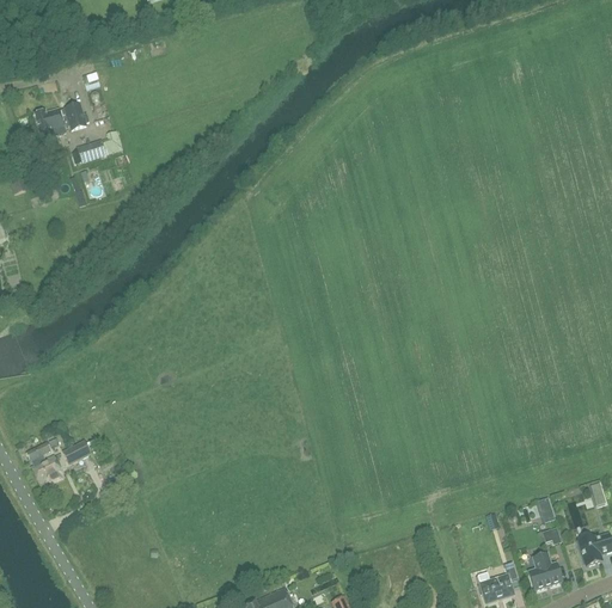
[(90,73),(95,86),(109,81),(104,68),(90,73)]
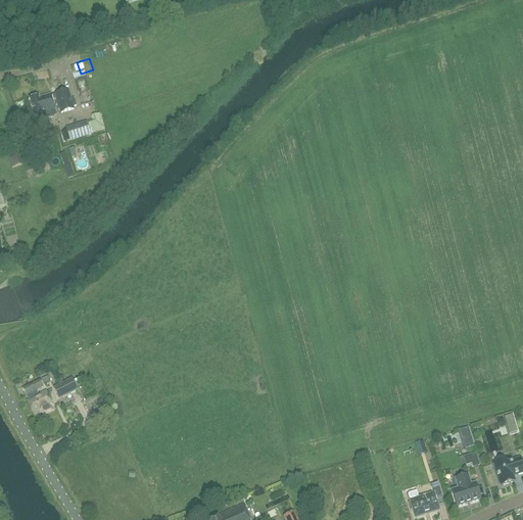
[(68,87),(50,92),(55,107),(59,106),(60,110),(75,106),(74,102),(76,102),(74,96),(72,96),(68,87)]
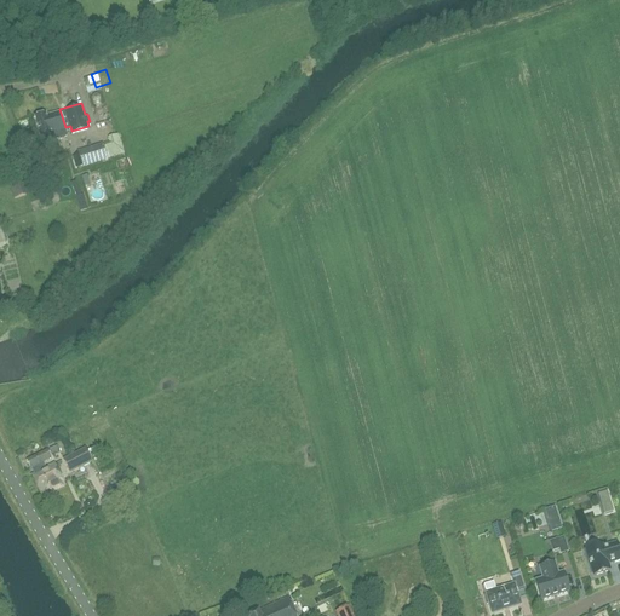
[(65,127),(59,109),(46,113),(45,111),(35,114),(41,136),(52,133),(52,137),(67,133),(65,127)]
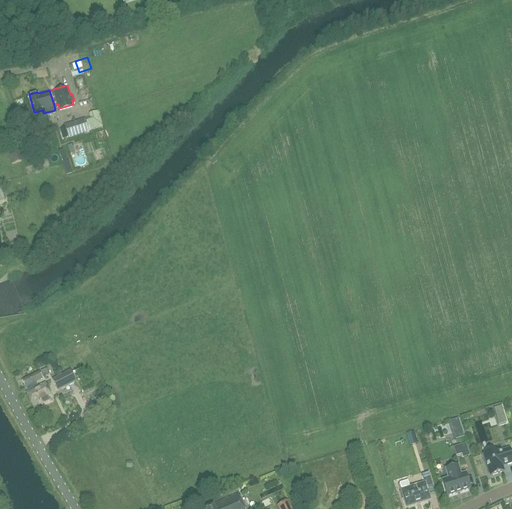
[(90,114),(64,122),(59,127),(62,136),(102,123),(96,107),(89,109),(90,114)]
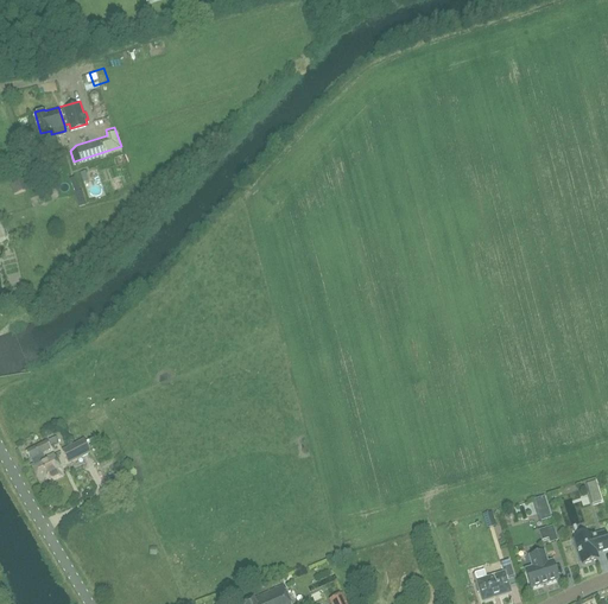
[(38,183),(31,165),(23,167),(30,186),(38,183)]
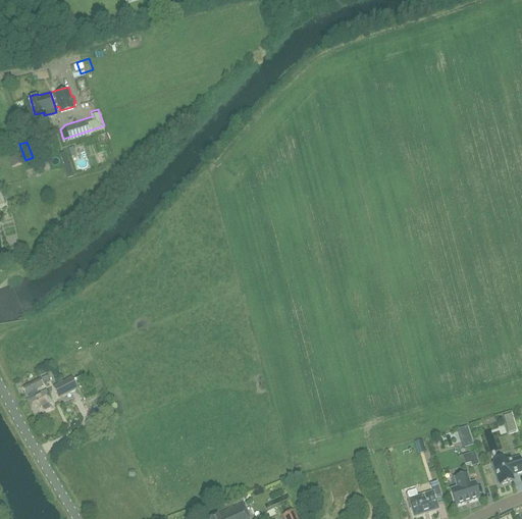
[(8,155),(11,164),(22,161),(19,151),(8,155)]
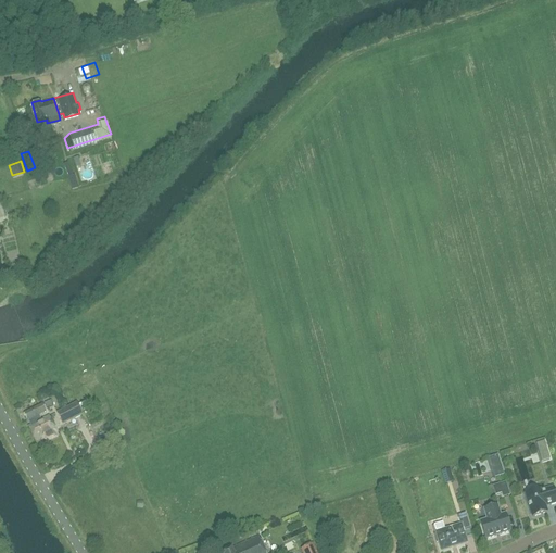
[(76,400),(57,410),(62,422),(81,413),(80,410),(85,407),(84,406),(88,404),(84,397),(77,400),(79,402),(78,403),(76,400)]
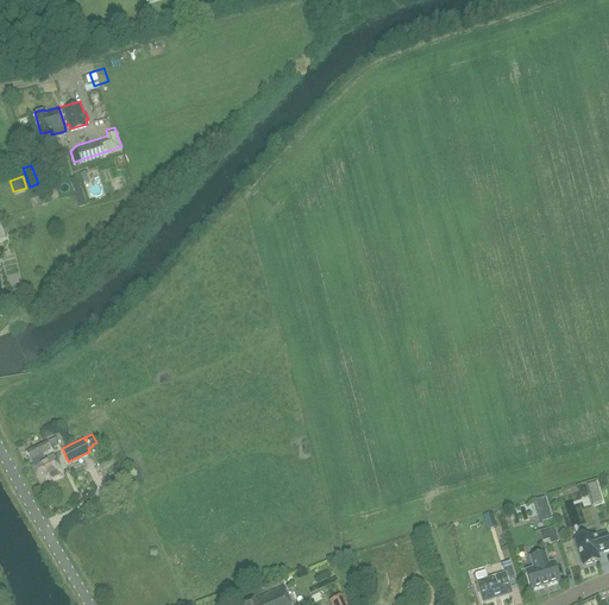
[(50,448),(45,439),(26,448),(30,458),(31,457),(33,461),(31,462),(39,480),(52,474),(55,478),(64,473),(52,452),(44,455),(42,452),(50,448)]
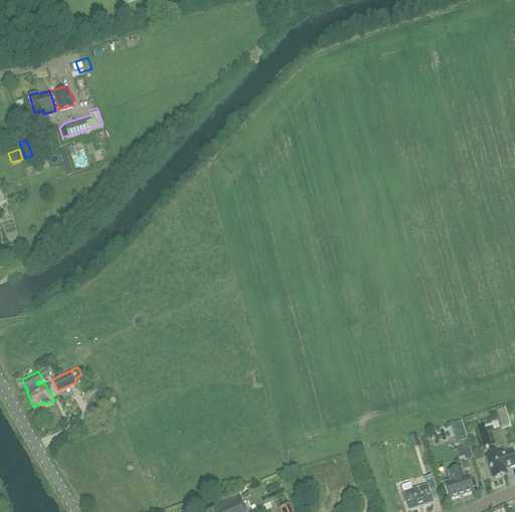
[(409,440),(417,438),(415,432),(408,434),(409,440)]
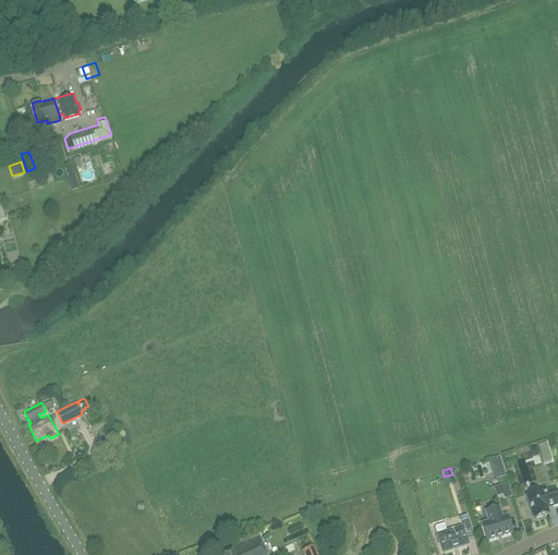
[(507,481),(500,483),(505,496),(511,494),(507,481)]
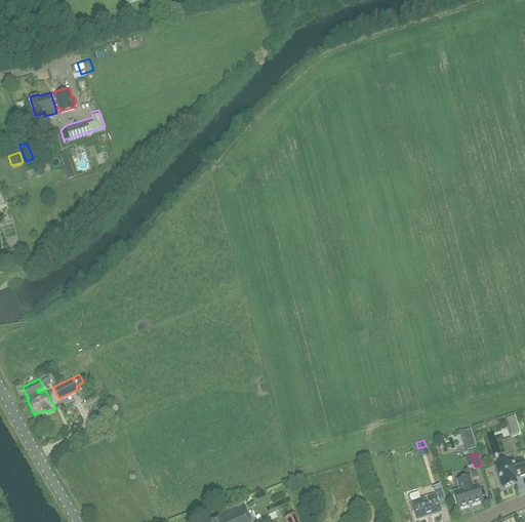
[(495,464),(502,485),(516,481),(514,474),(518,473),(518,474),(524,471),(524,468),(522,457),(510,462),(510,459),(495,464)]
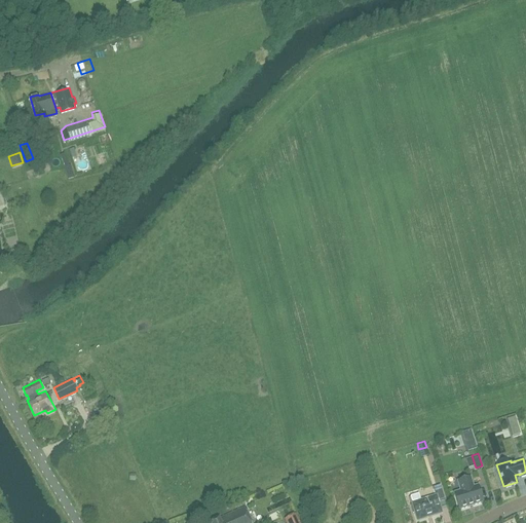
[(459,507),(483,499),(478,484),(473,485),(470,476),(458,479),(461,489),(454,491),(459,507)]
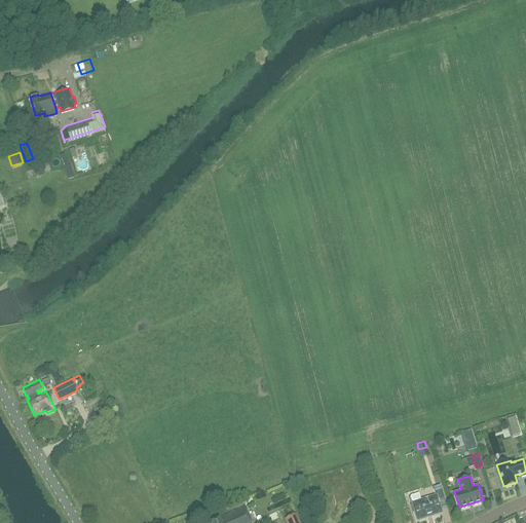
[(413,511),(415,510),(417,518),(441,511),(438,498),(444,496),(440,482),(433,485),(436,494),(412,500),(413,501),(410,502),(413,511)]
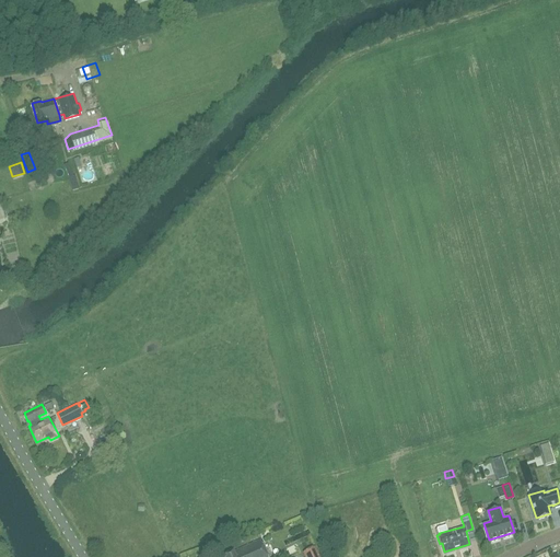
[(233,548),(222,554),(223,556),(268,556),(259,537),(234,549),(233,548)]
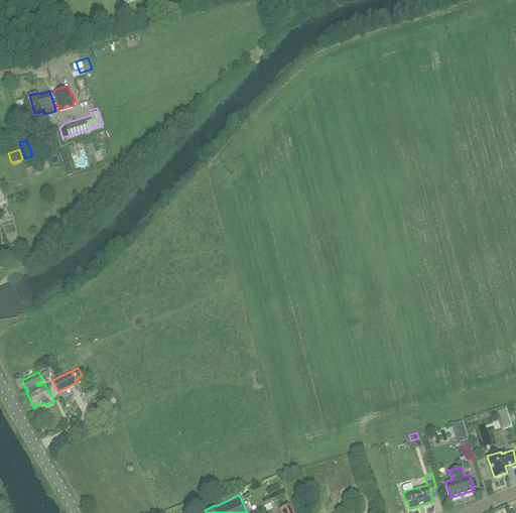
[(272,499),(274,504),(281,501),(278,496),(272,499)]
